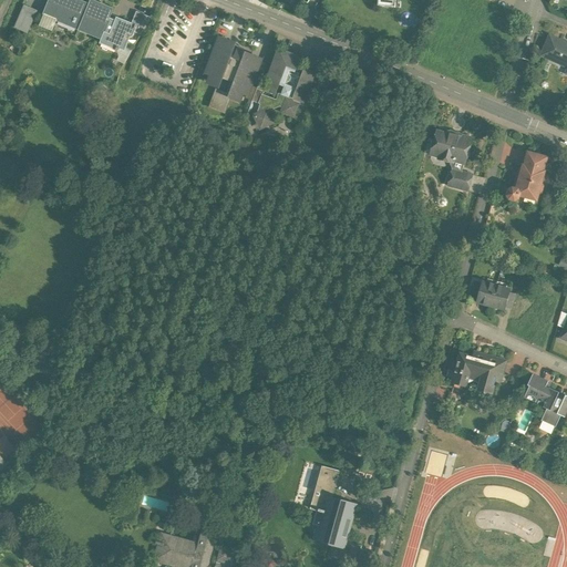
[(89,8),(70,0),(51,0),(45,14),(57,19),(101,37),(111,11),(91,2),(89,8)]
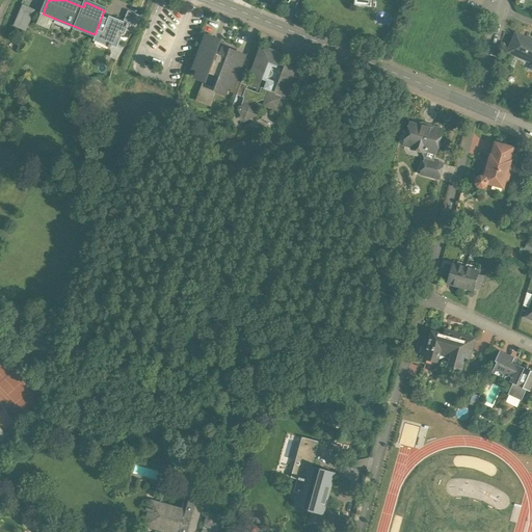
[(143,0),(134,0),(132,6),(140,9),(143,0)]
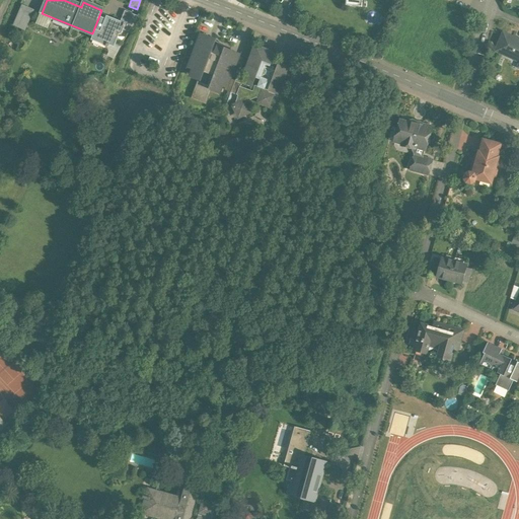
[(348,0),(348,7),(363,8),(363,0),(348,0)]
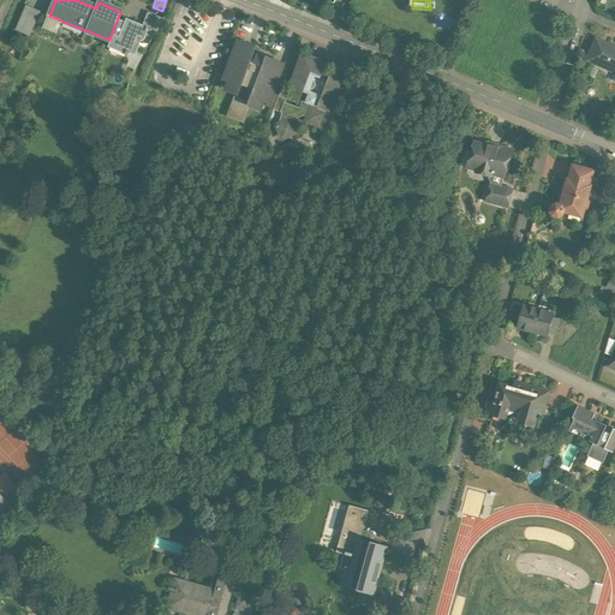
[(16,30),(31,36),(42,11),(25,5),(16,30)]
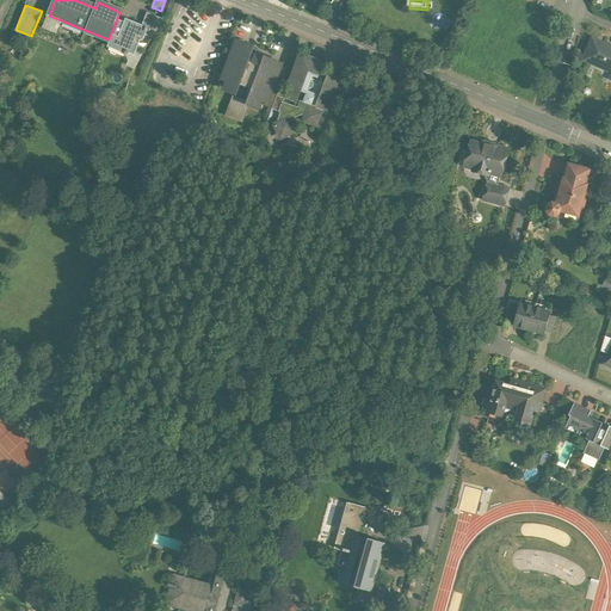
[(161,19),(147,13),(141,26),(146,29),(146,28),(148,29),(147,32),(146,32),(144,36),(152,38),(161,19)]
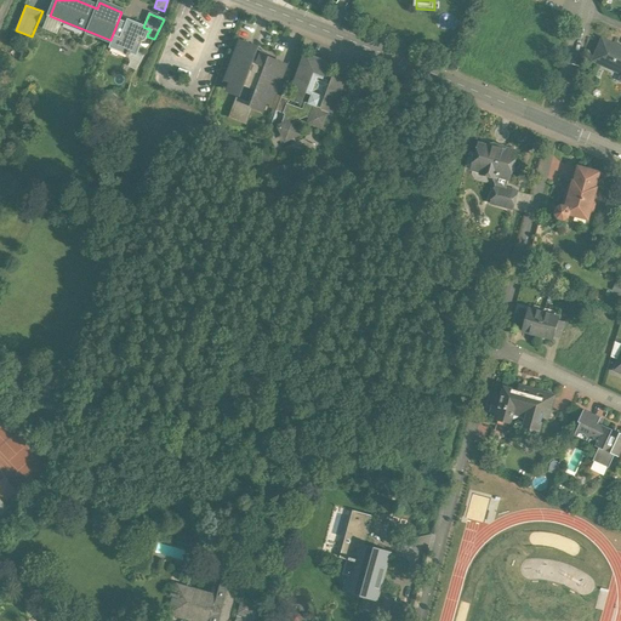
[(62,21),(50,16),(45,28),(57,33),(62,21)]
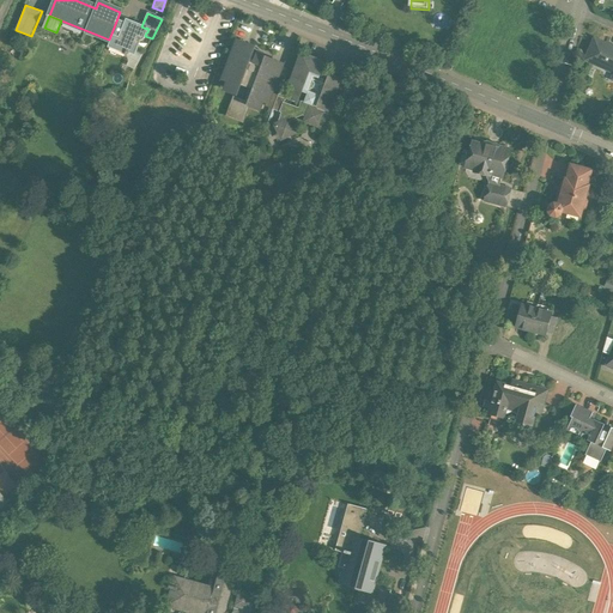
[(141,26),(127,20),(126,22),(120,19),(109,47),(125,54),(128,55),(129,53),(134,55),(137,50),(140,41),(143,40),(144,35),(145,36),(146,32),(147,32),(149,29),(146,29),(141,26)]
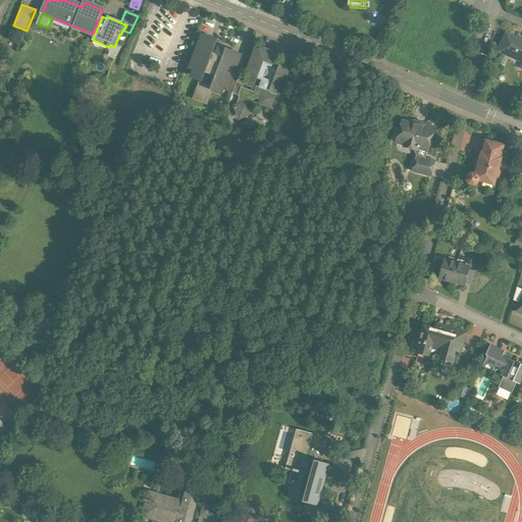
[(521,41),(506,34),(499,51),(505,54),(506,54),(521,61),(521,66),(521,67),(521,41)]
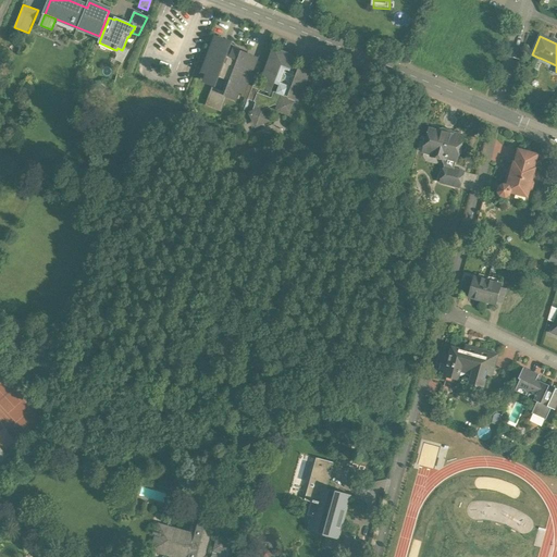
[(230,45),(215,40),(203,71),(209,73),(206,81),(214,84),(218,76),(227,79),(231,81),(225,94),(226,95),(235,98),(238,89),(244,90),(246,84),(255,60),(240,54),(238,60),(235,59),(238,50),(233,48),(230,57),(225,56),(230,45)]
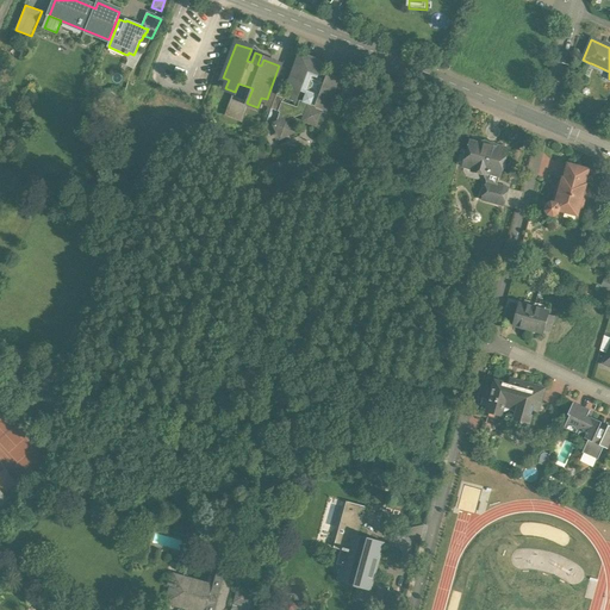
[(134,55),(129,53),(128,55),(128,62),(123,73),(130,76),(142,55),(136,50),(134,55)]
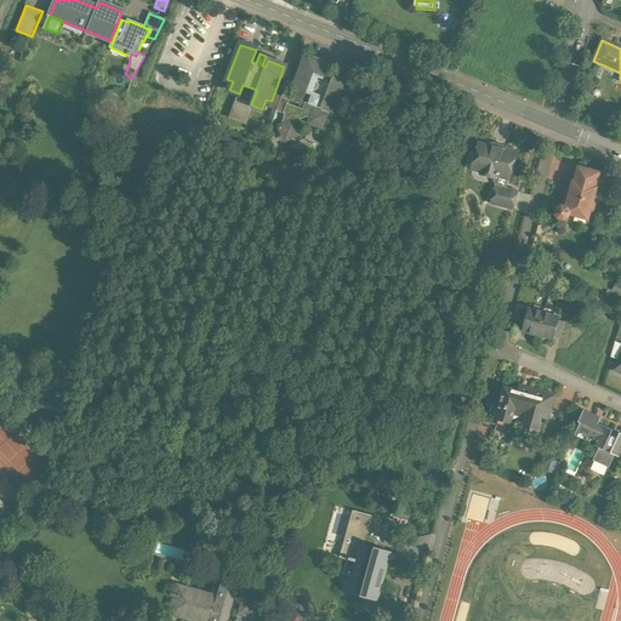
[(302,110),(288,104),(289,101),(288,101),(283,114),(285,114),(284,118),(281,125),(278,126),(279,130),(280,130),(284,136),(289,134),(291,126),(290,124),(305,117),(311,119),(309,123),(322,127),(320,129),(322,129),(326,115),(331,117),(335,108),(342,87),(345,80),(334,77),(329,86),(326,85),(328,81),(323,79),(329,64),(328,64),(328,66),(306,57),(295,87),(294,86),(292,89),(297,98),(301,100),(303,93),(312,96),(308,104),(305,103),(302,110)]
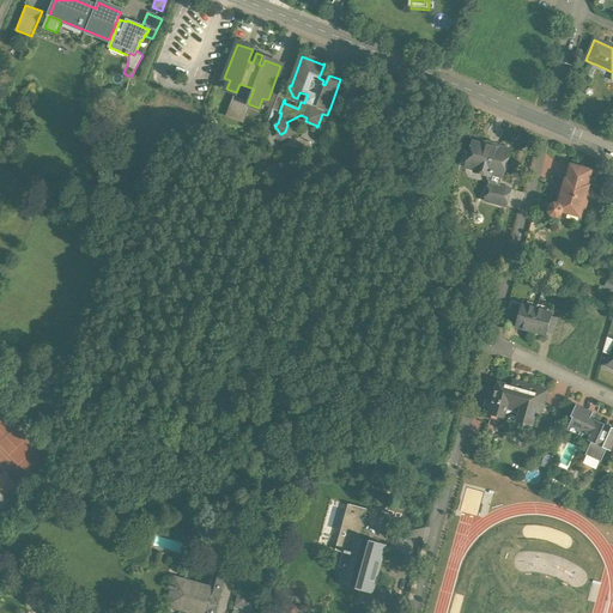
[(338,86),(331,107),(337,109),(345,89),(338,86)]
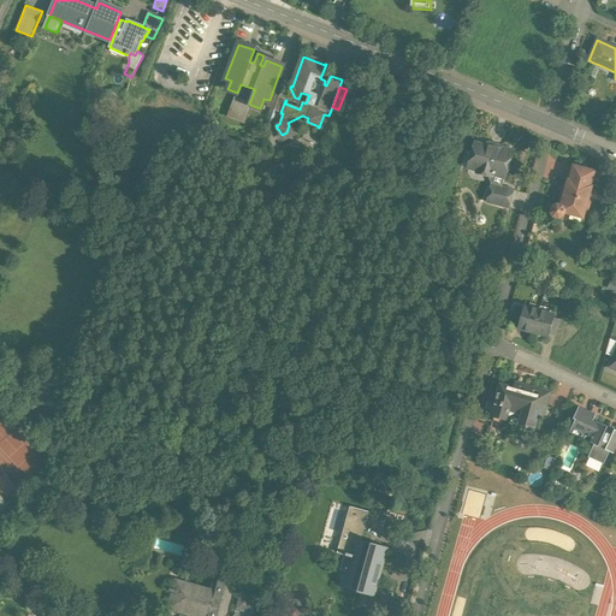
[(247,104),(236,99),(229,117),(243,122),(250,105),(249,104),(255,89),(252,88),(247,104)]
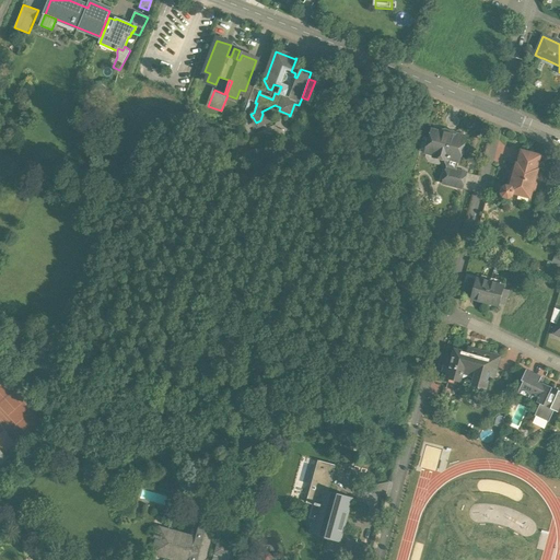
[(245,91),(243,96),(249,100),(254,89),(254,88),(247,84),(245,91)]
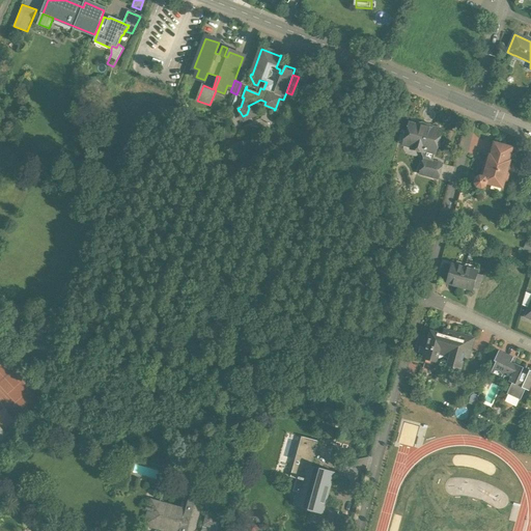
[(236,94),(236,95),(242,98),(246,86),(241,84),(236,94)]
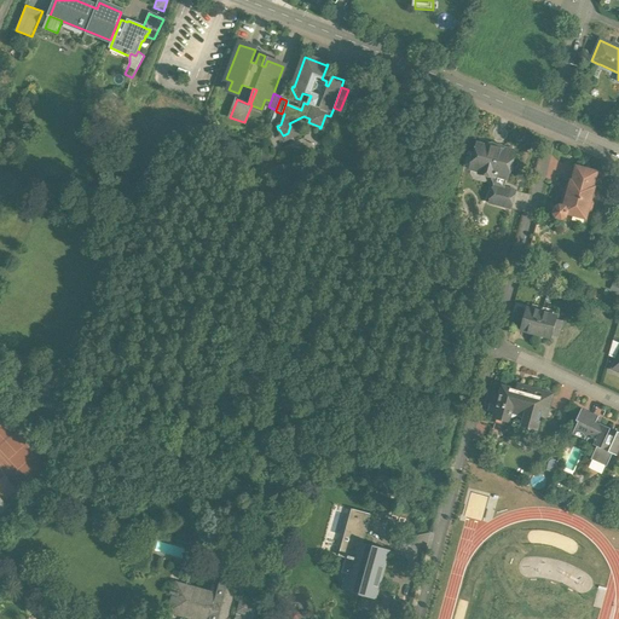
[(502,151),(478,144),(472,168),(479,171),(481,173),(492,177),(495,175),(496,175),(497,174),(499,173),(507,175),(505,178),(507,179),(508,174),(512,172),(513,168),(510,165),(514,152),(502,149),(502,151)]
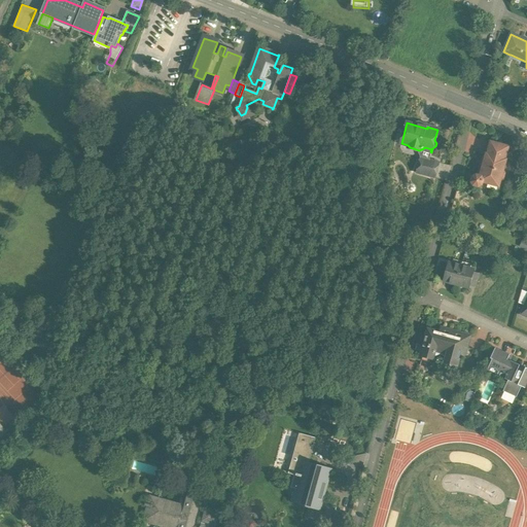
[(506,146),(490,142),(486,154),(503,160),(506,146)]
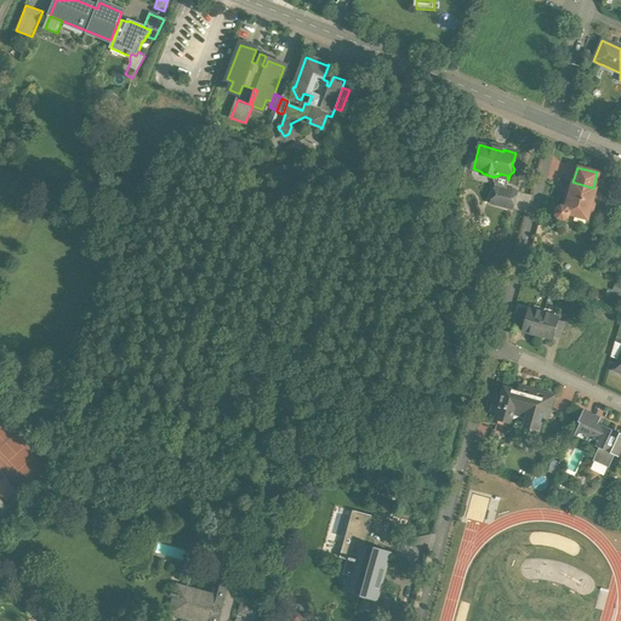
[(573,182),(571,182),(568,197),(564,198),(562,205),(562,208),(559,206),(557,209),(554,215),(557,218),(562,221),(567,218),(568,215),(574,216),(579,215),(580,212),(587,215),(588,214),(592,211),(593,204),(591,200),(594,188),(593,188),(573,182)]
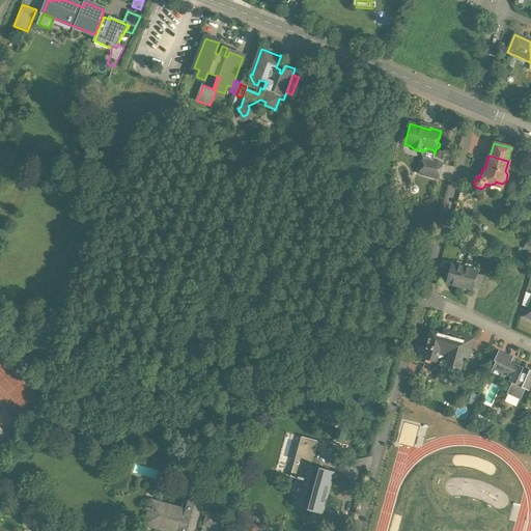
[(442,164),(427,160),(426,166),(423,165),(420,173),(438,178),(442,164)]
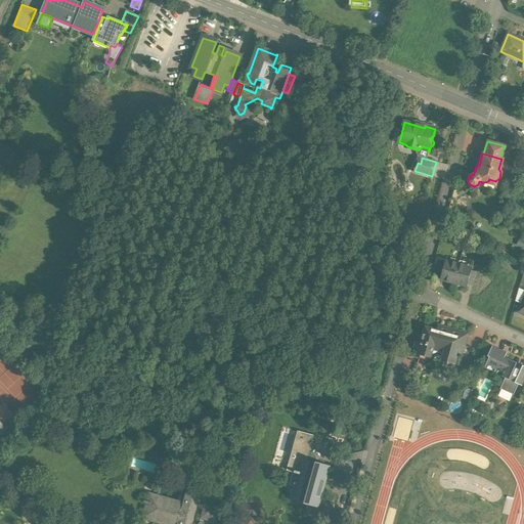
[(445,264),(438,262),(435,276),(442,278),(445,264)]
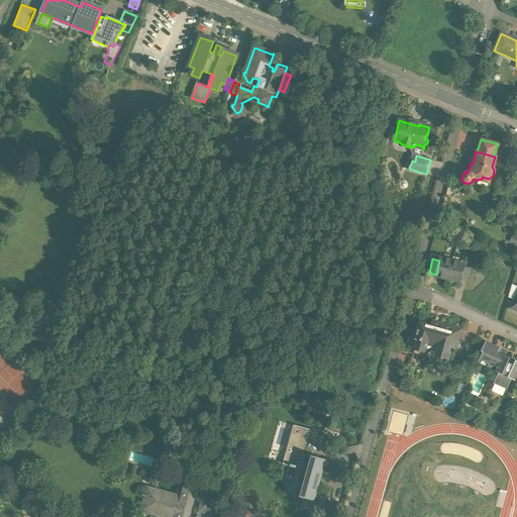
[(452,262),(440,259),(439,261),(436,275),(435,278),(447,281),(452,262)]
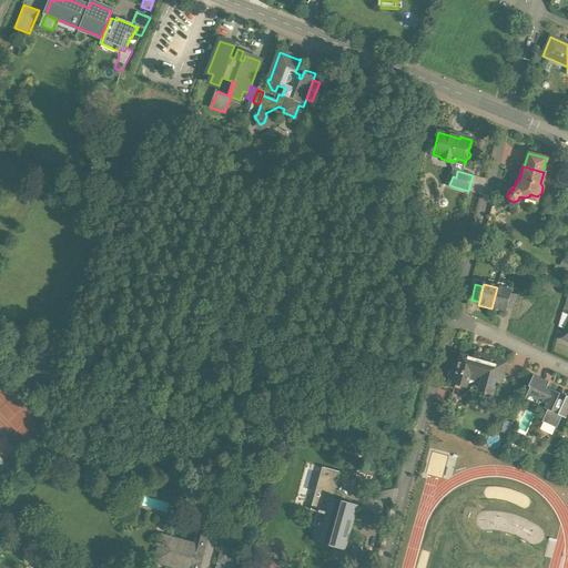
[(509,291),(497,287),(492,308),(504,312),(505,308),(509,294),(509,291)]
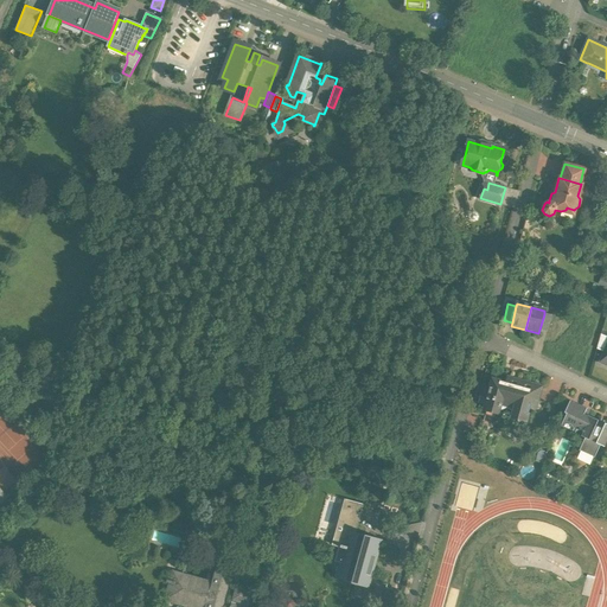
[(551,317),(544,314),(540,330),(548,332),(551,317)]
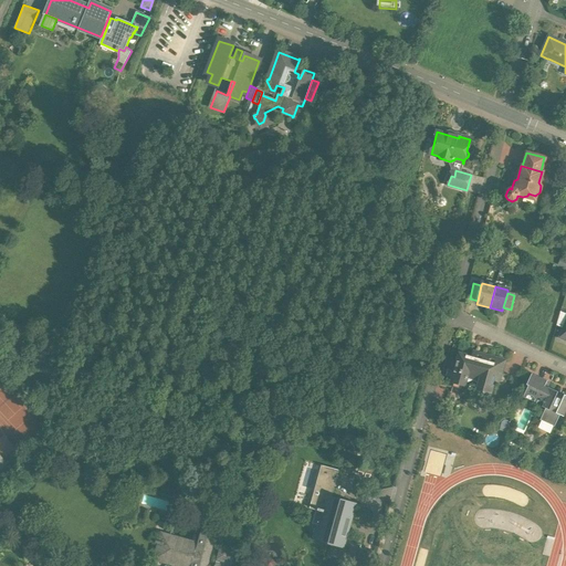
[(505,362),(472,353),(471,357),(459,354),(457,362),(451,359),(447,377),(451,378),(450,384),(463,387),(465,383),(467,383),(468,379),(479,383),(477,391),(490,395),(496,374),(502,376),(505,362)]
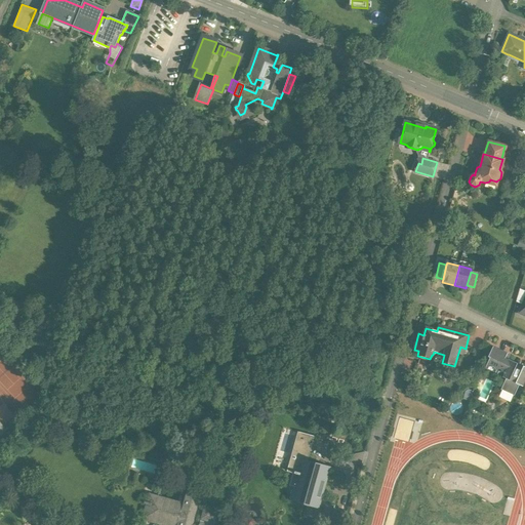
[(524,367),(505,359),(507,354),(493,348),(488,357),(490,358),(485,368),(497,374),(498,372),(503,374),(502,377),(506,379),(500,390),(514,396),(519,386),(522,387),(524,379),(524,367)]
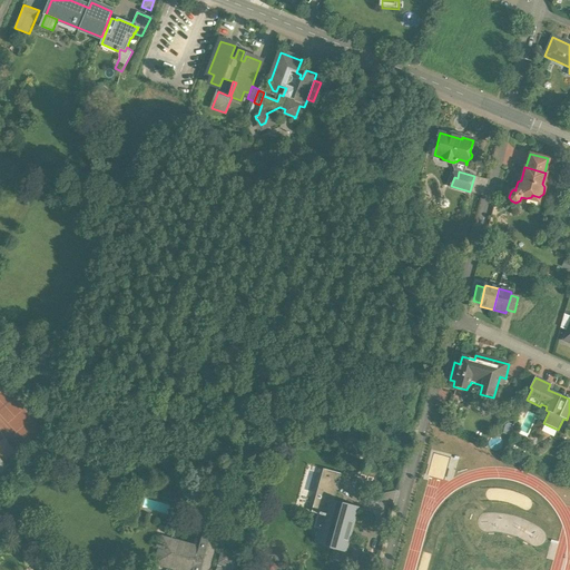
[(530,424),(536,415),(527,411),(524,416),(527,419),(524,422),(530,424)]
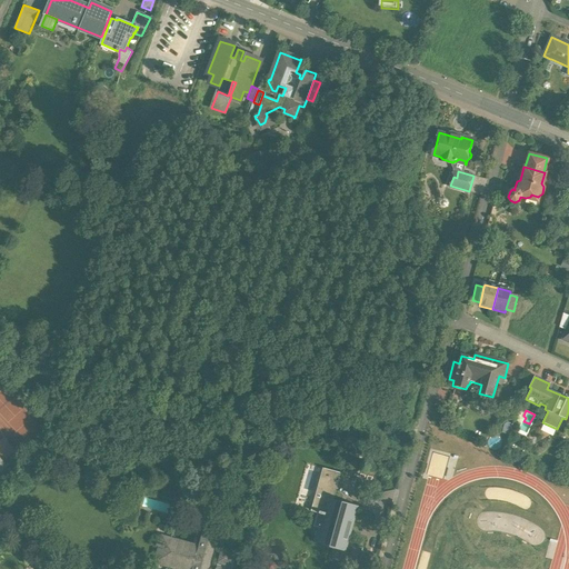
[(323,469),(307,465),(298,499),(313,503),(317,492),(323,469)]
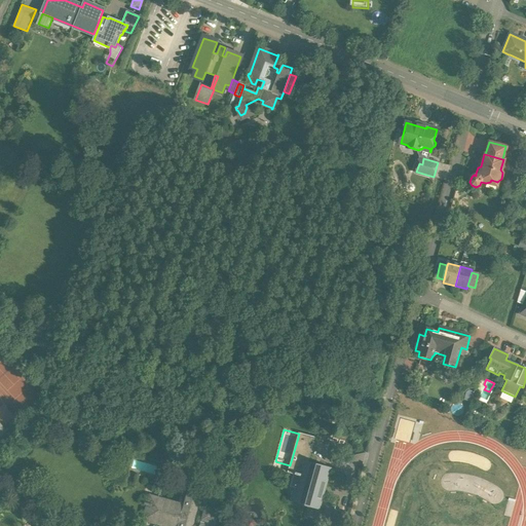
[(314,438),(299,434),(293,455),(308,460),(314,438)]
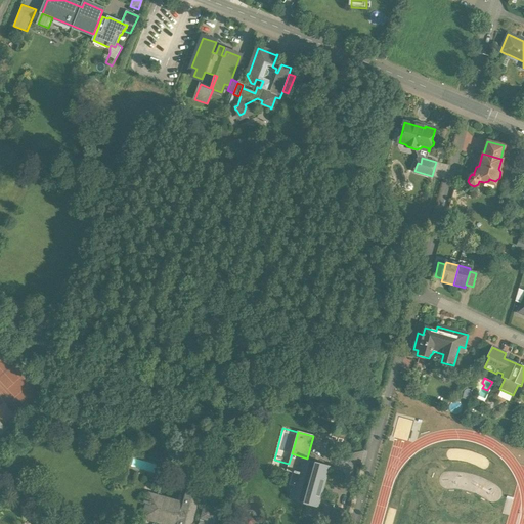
[(307,459),(292,453),(289,464),(288,470),(293,472),(293,474),(298,476),(292,496),(318,504),(328,470),(306,465),(307,459)]
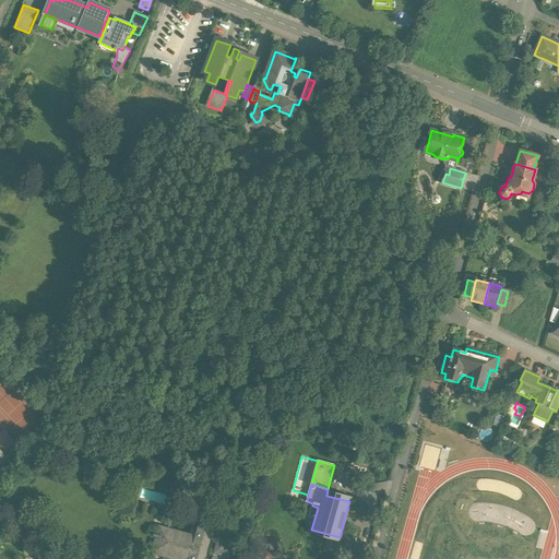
[(232,558),(235,548),(217,543),(212,558),(205,558),(214,528),(199,524),(195,536),(159,525),(156,535),(155,534),(154,536),(156,537),(152,554),(170,558),(232,558)]
